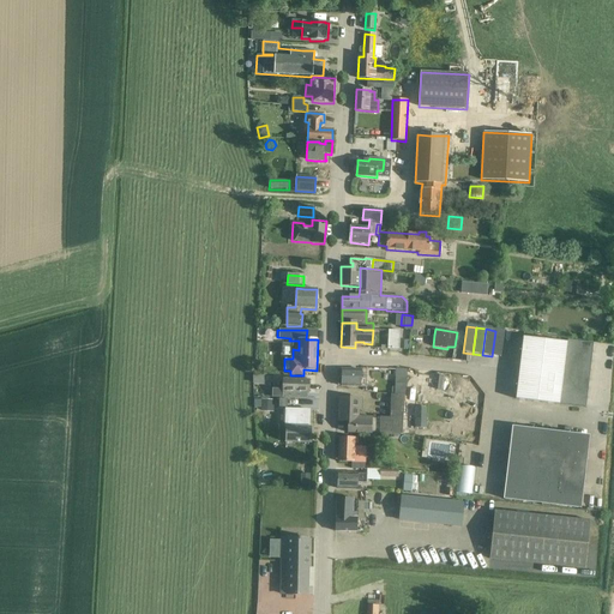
[(495,331),(492,356),(501,359),(505,332),(495,331)]
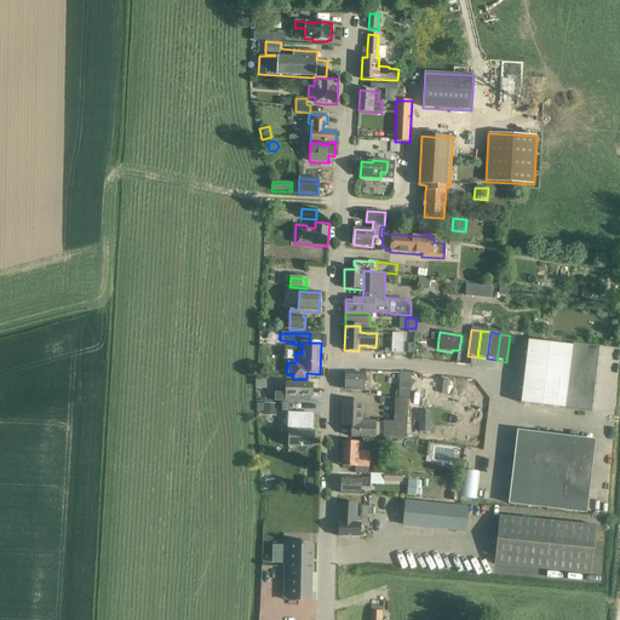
[(524,371),(521,403),(533,405),(564,408),(591,412),(600,346),(572,343),(572,346),(540,343),(528,342),(524,371)]
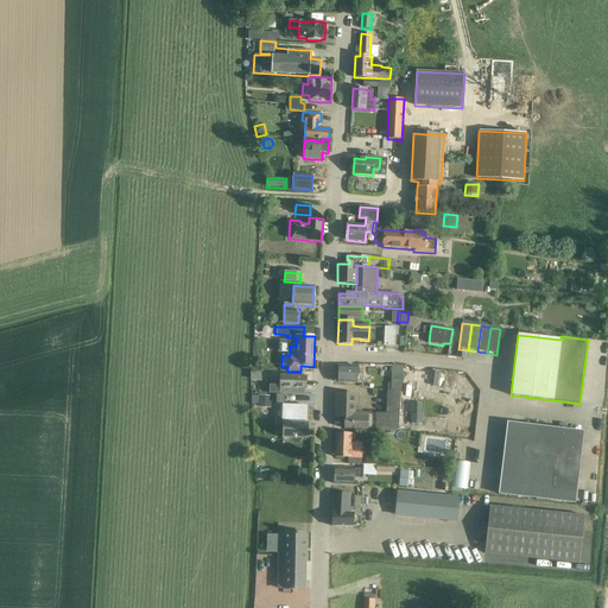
[(362,384),(362,377),(363,372),(358,371),(358,367),(339,366),(337,382),(362,384)]
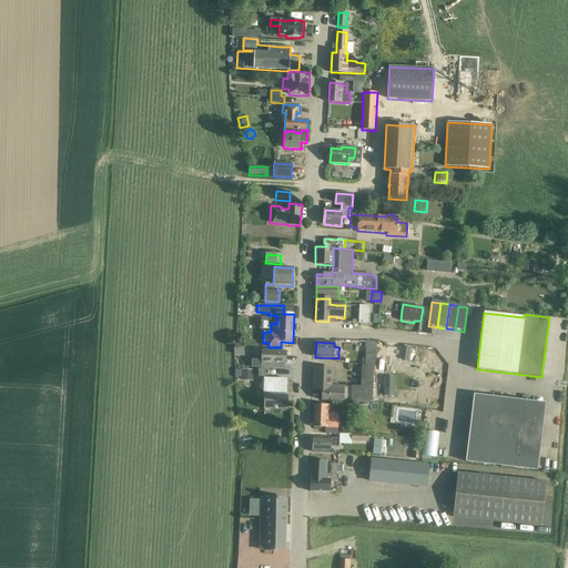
[(366,344),(365,356),(375,356),(375,344),(366,344)]
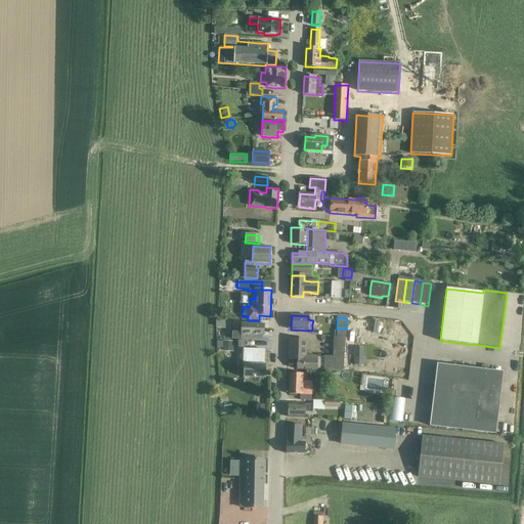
[(264,324),(254,324),(242,323),(242,340),(249,340),(253,340),(253,335),(264,335),(264,324)]
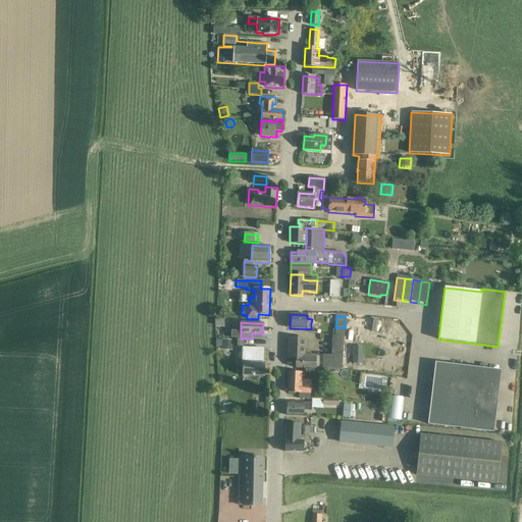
[(299,358),(297,358),(296,368),(306,369),(341,370),(344,336),(332,335),(331,356),(316,355),(305,355),(299,355),(299,358)]
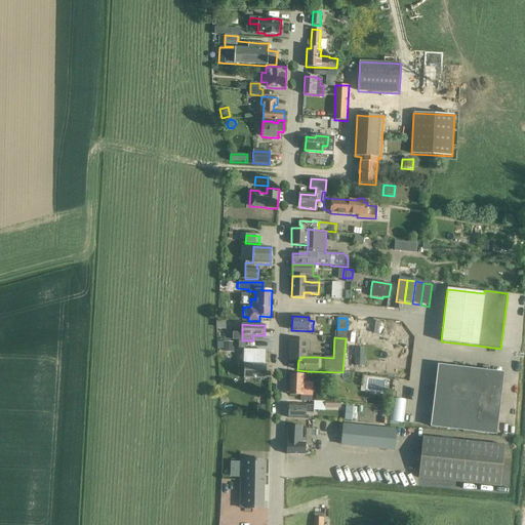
[(300,357),(307,357),(307,351),(309,351),(309,341),(290,340),(289,360),(298,360),(300,360),(300,357)]
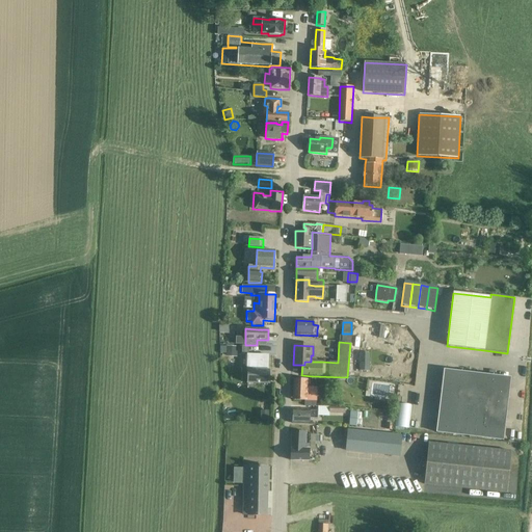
[(227,346),(225,356),(237,357),(238,347),(227,346)]
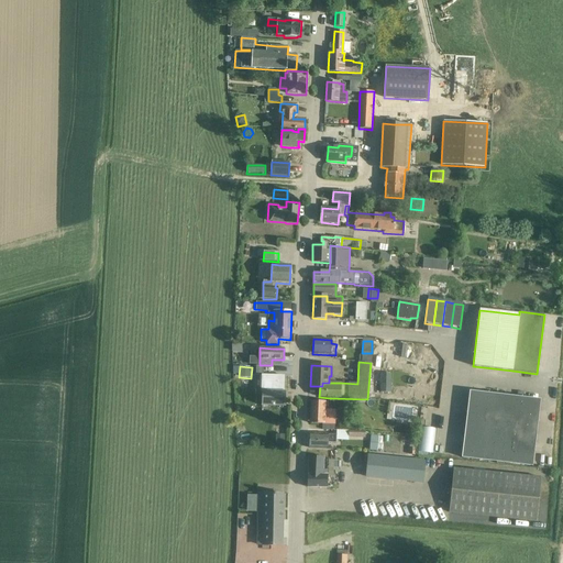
[(262,406),(285,406),(286,392),(284,392),(284,386),(280,386),(282,371),(271,370),(269,392),(262,392),(262,406)]
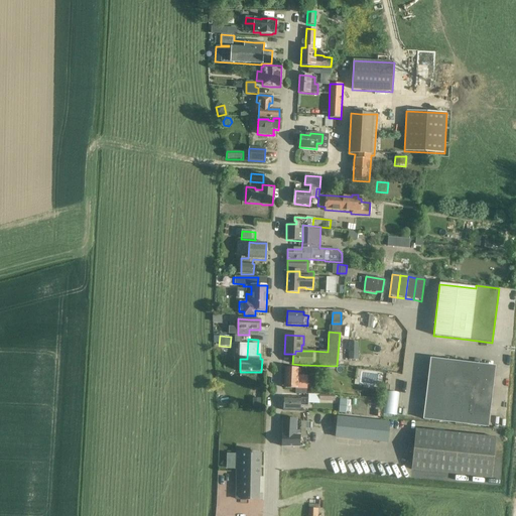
[(452,372),(453,362),(430,359),(429,369),(452,372)]
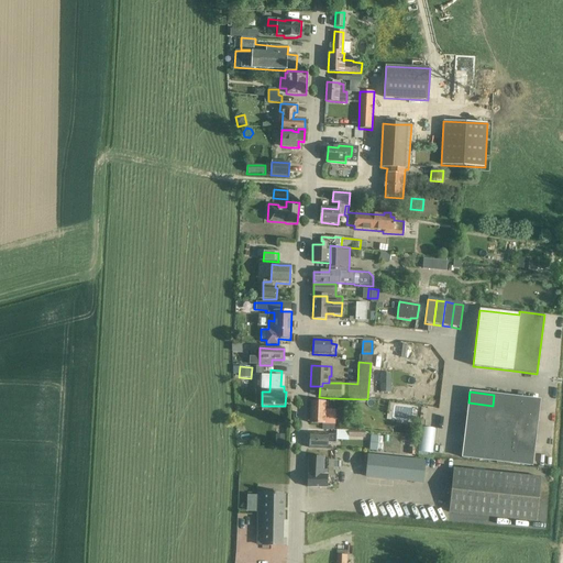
[(490,428),(501,429),(505,396),(494,395),(493,406),(492,417),(490,428)]
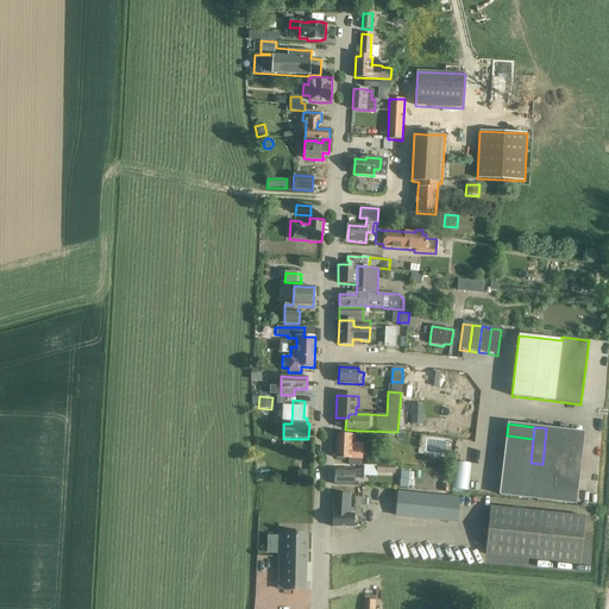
[(554,465),(556,453),(557,441),(558,429),(546,428),(542,464),(554,465)]
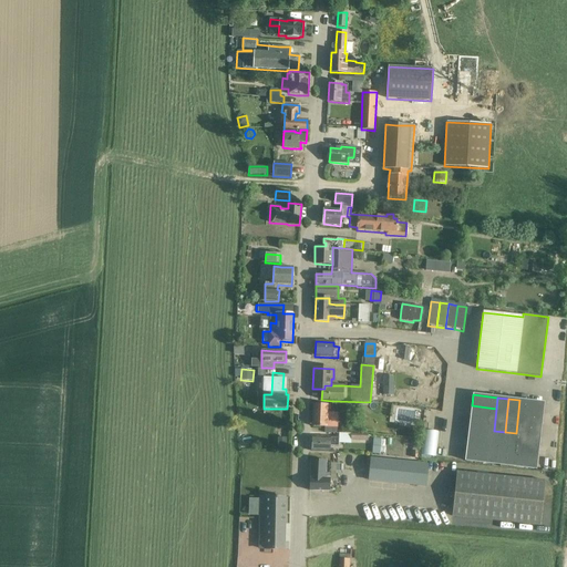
[(518,411),(543,414),(544,403),(519,400),(518,411)]
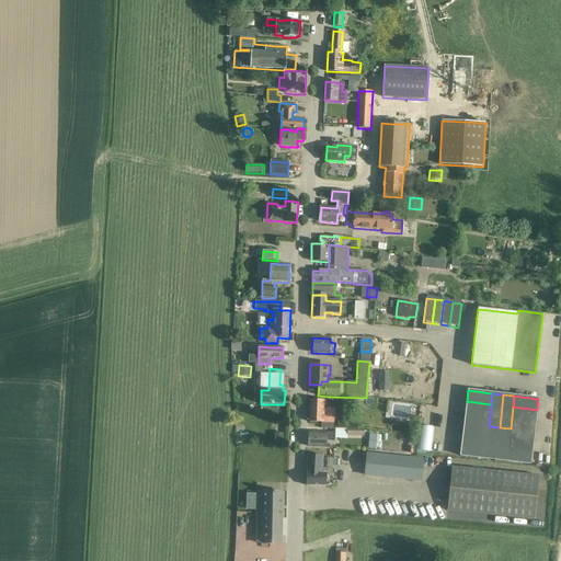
[(321,428),(332,428),(332,424),(329,423),(330,418),(322,416),(323,401),(310,400),(309,422),(321,423),(321,428)]
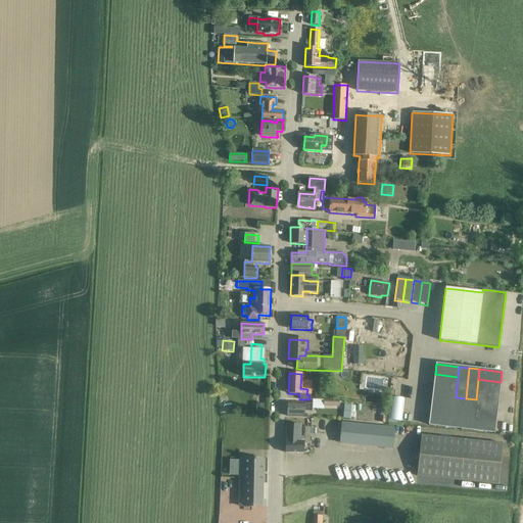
[(458,377),(435,374),(434,384),(457,387),(458,377)]
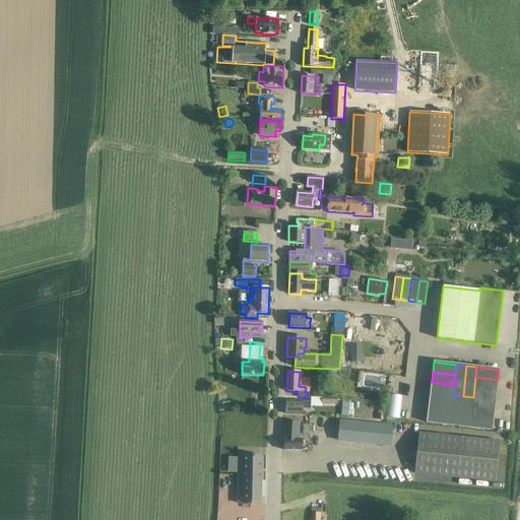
[(474,387),(497,390),(498,380),(475,377),(474,387)]
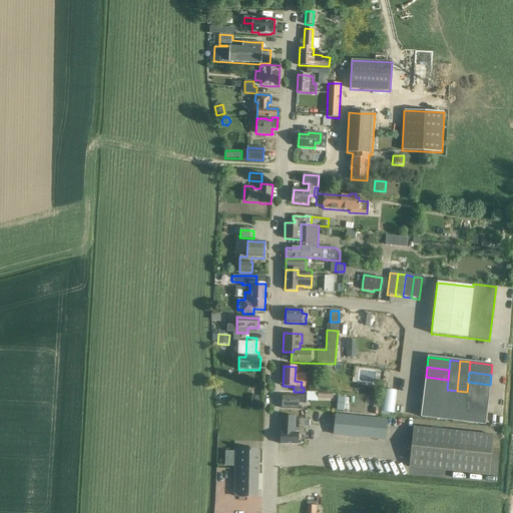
[(362,373),(360,391),(378,393),(379,375),(362,373)]
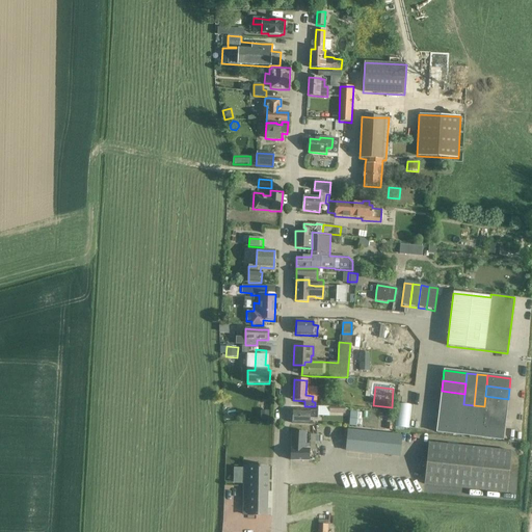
[(441,401),(463,404),(464,394),(442,391),(441,401)]
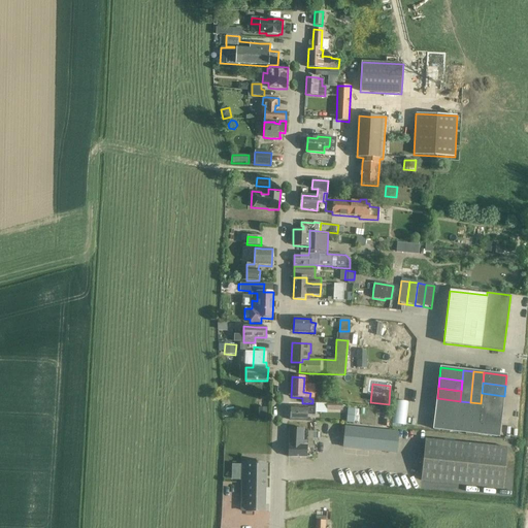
[(481,403),(502,406),(504,396),(482,393),(481,403)]
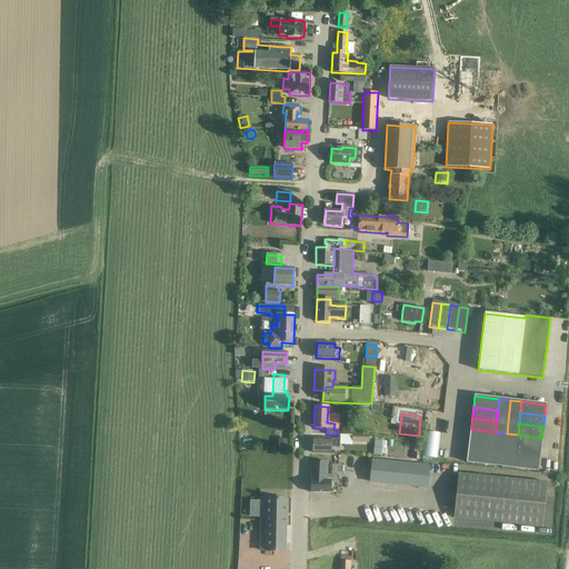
[(507,433),(496,432),(471,429),(470,440),(505,445),(507,433)]
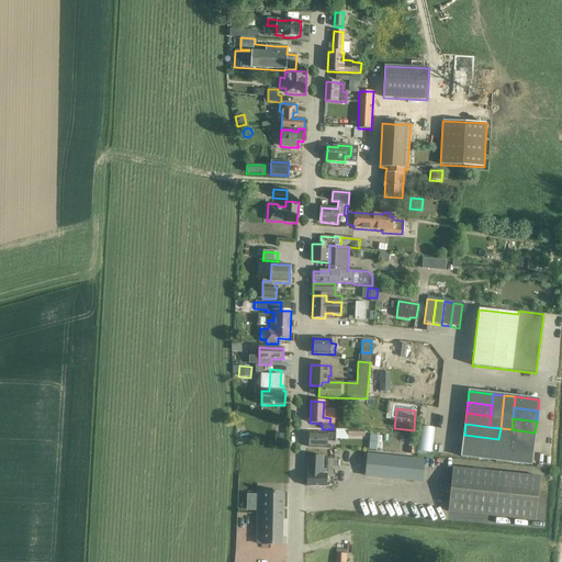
[(498,439),(534,444),(535,433),(512,429),(501,428),(498,439)]
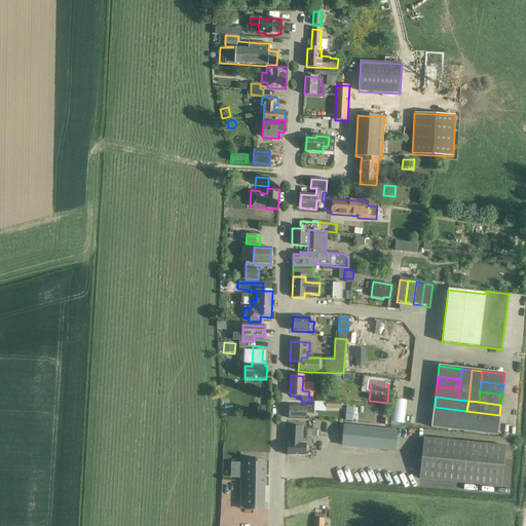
[(326,409),(342,410),(342,403),(326,402),(326,409)]
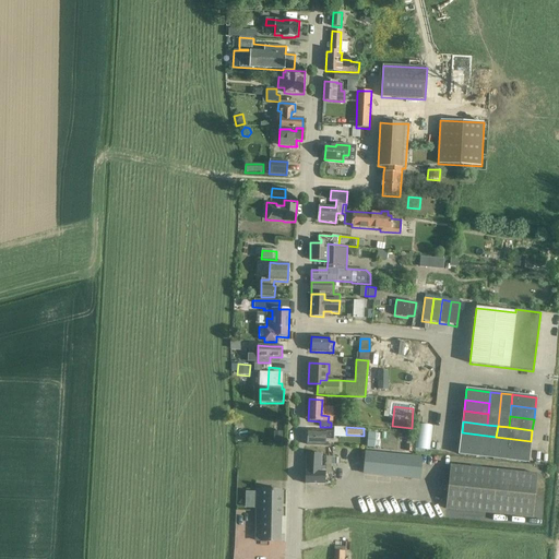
[(307,445),(318,445),(323,445),(324,440),(333,440),(333,431),(308,430),(307,445)]
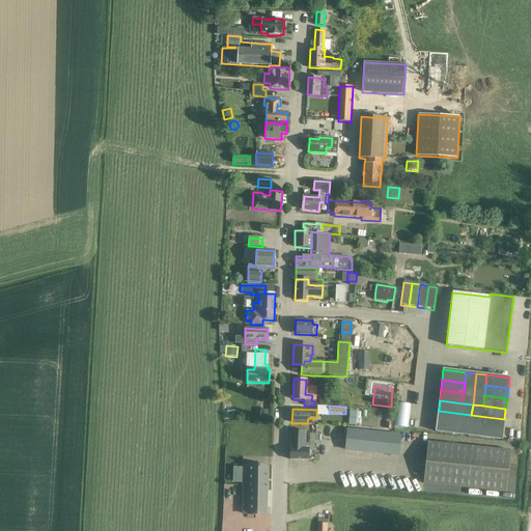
[(269,411),(260,411),(260,422),(269,422),(269,411)]
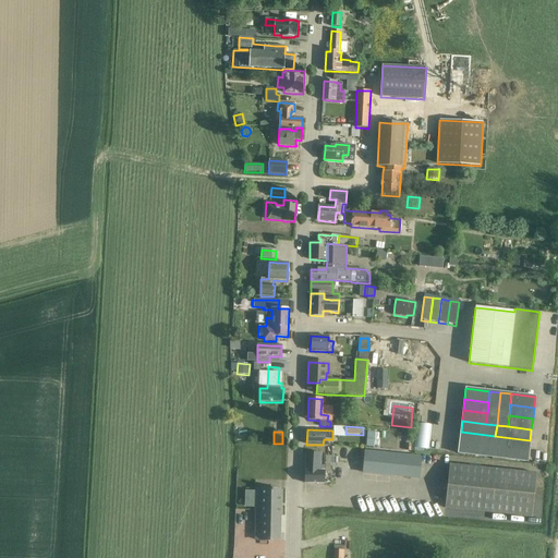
[(367,432),(366,447),(375,447),(376,433),(367,432)]
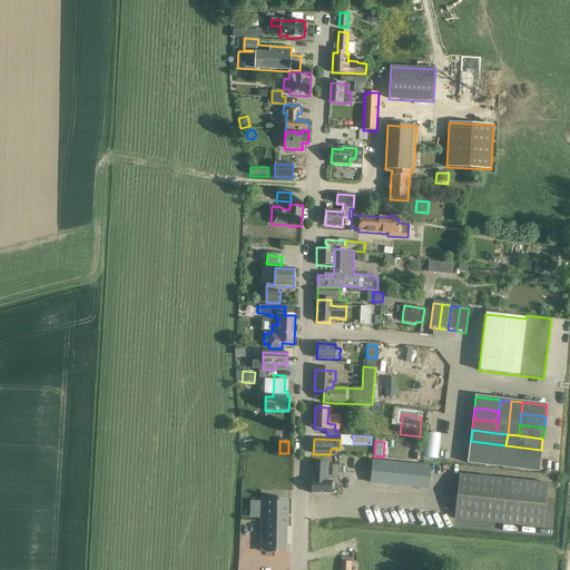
[(504,457),(505,445),(471,441),(469,452),(504,457)]
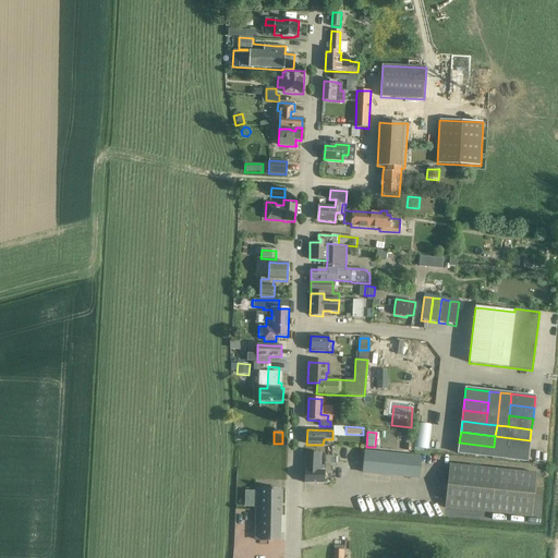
[(494,447),(529,450),(530,440),(495,436),(494,447)]
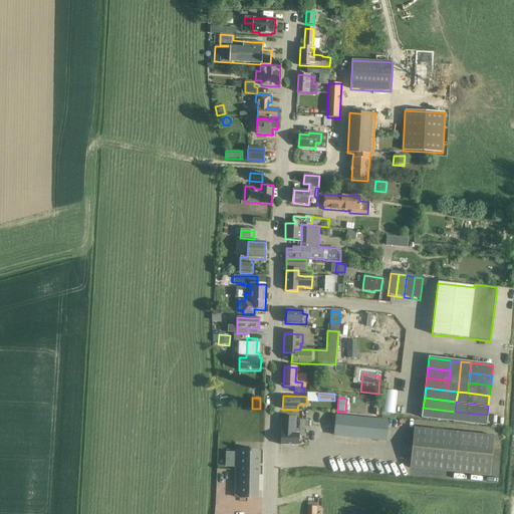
[(455,412),(423,408),(422,418),(454,422),(455,412)]
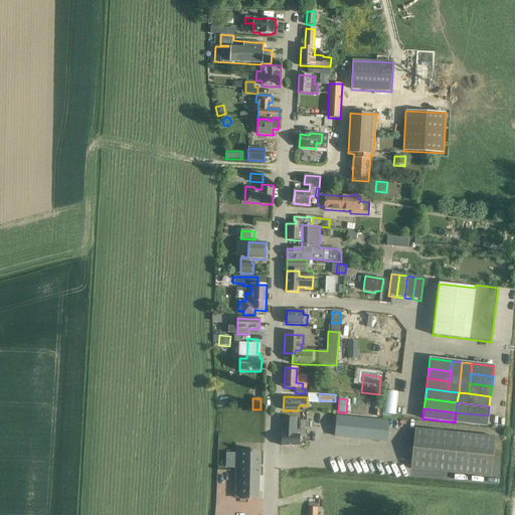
[(456,412),(455,422),(487,426),(488,415),(456,412)]
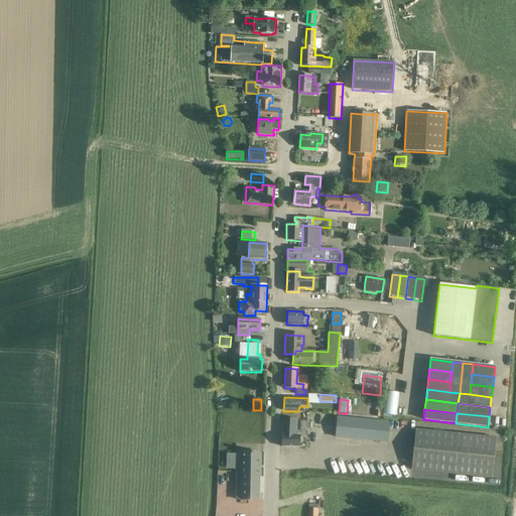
[(282,446),(299,447),(299,436),(305,436),(306,422),(295,421),(295,419),(283,418),(282,446)]
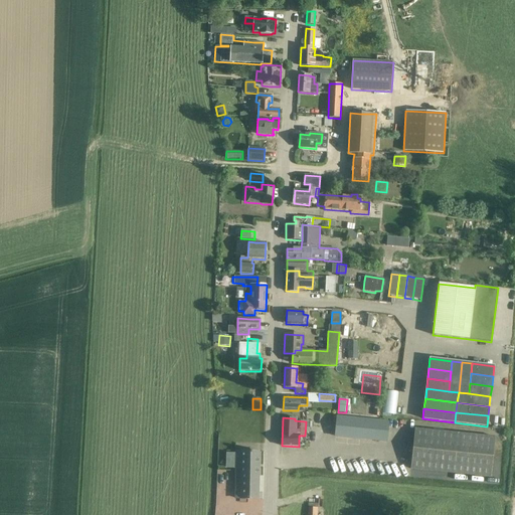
[(388,423),(375,422),(338,418),(336,437),(386,442),(388,423)]
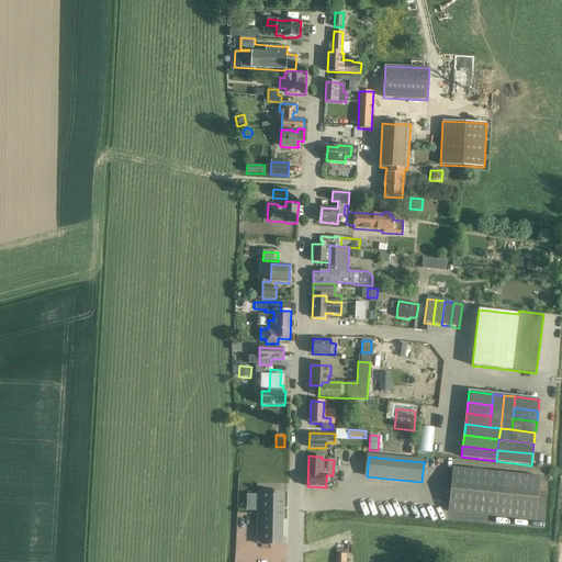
[(539,475),(450,470),(448,514),(537,519),(539,475)]
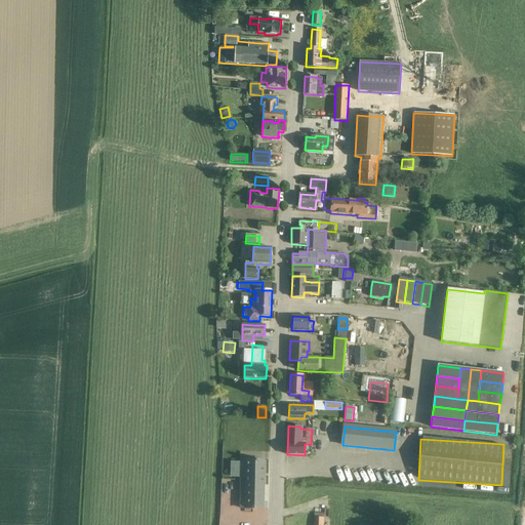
[(264,510),(265,460),(246,460),(246,461),(241,460),(240,508),(245,509),(264,510)]
